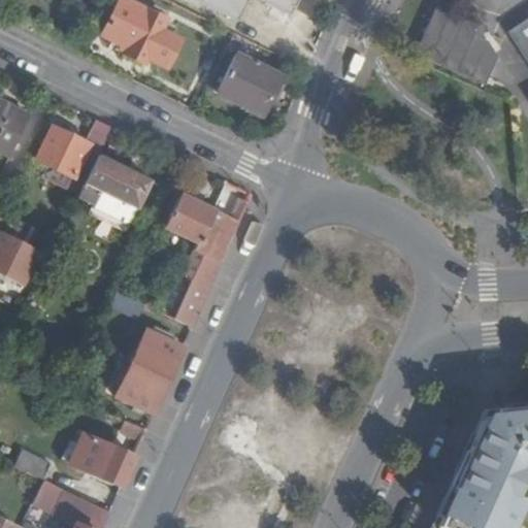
[(143,64),(167,19),(129,0),(119,0),(101,35),(121,45),(119,52),(143,64)]
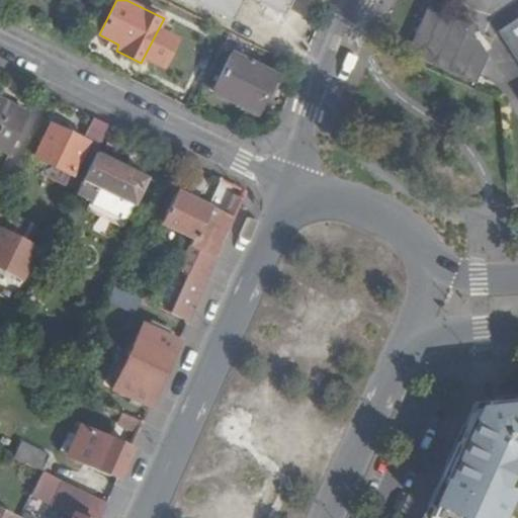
[(191,0),(235,21),(245,0),(258,0),(284,13),(290,0),(191,0)]
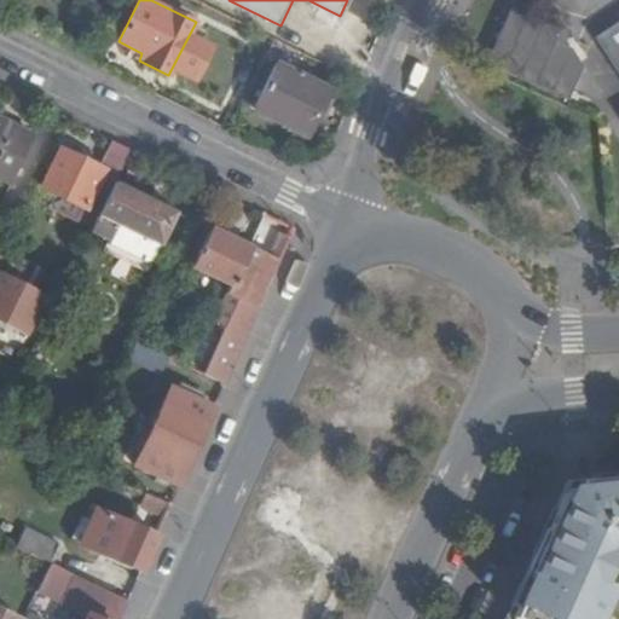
[(568,97),(591,44),(510,10),(487,63),(568,97)]
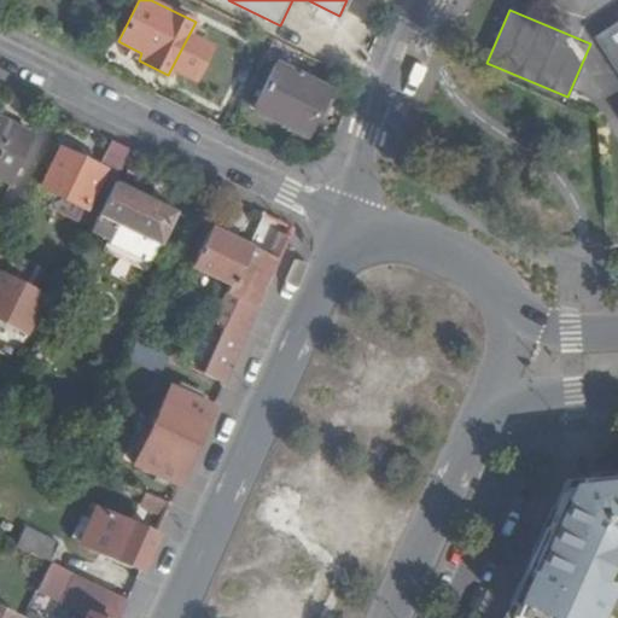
[(617,21),(595,38),(617,73),(617,21)]
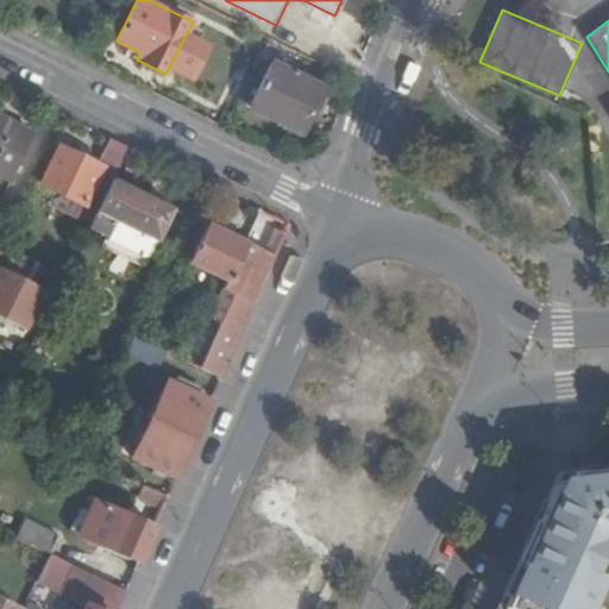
[(299,132),(321,86),(271,62),(249,106),(299,132)]
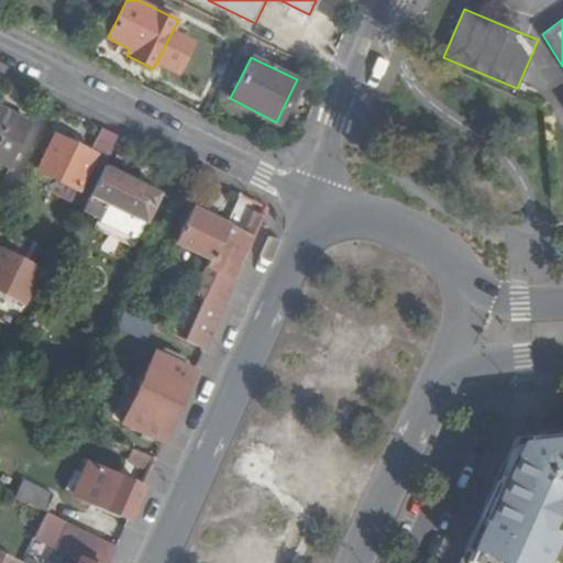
[(0,161),(12,167),(33,127),(0,110),(0,161)]
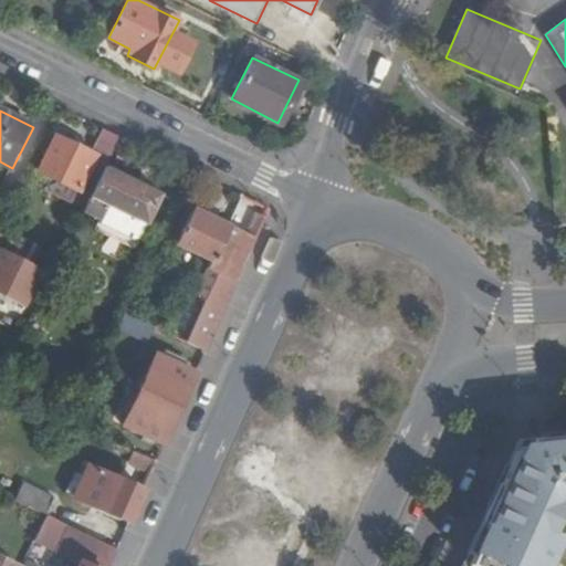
[(121,137),(103,127),(88,155),(55,138),(39,171),(77,191),(81,187),(93,192),(106,166),(121,137)]
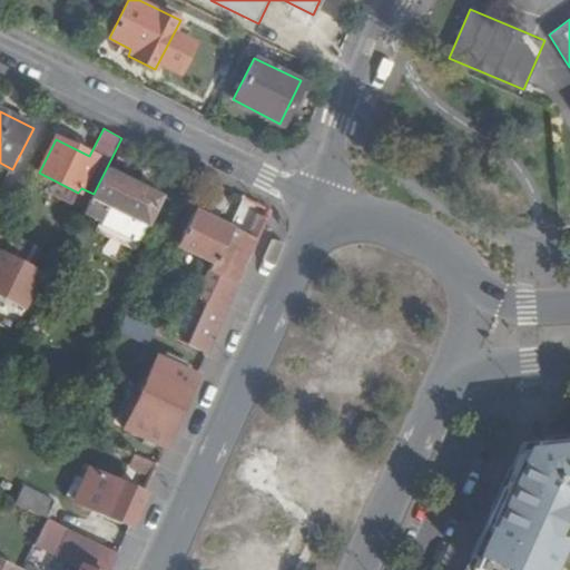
[(107,167),(94,194),(86,212),(105,220),(110,208),(149,226),(164,195),(107,167)]
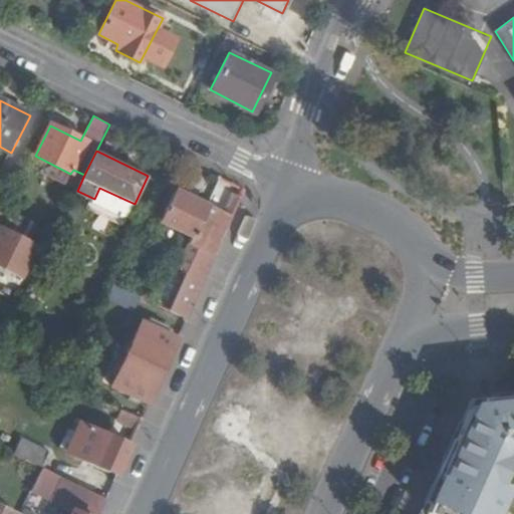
[(135,204),(99,188),(94,199),(92,204),(123,218),(129,216),(135,204)]
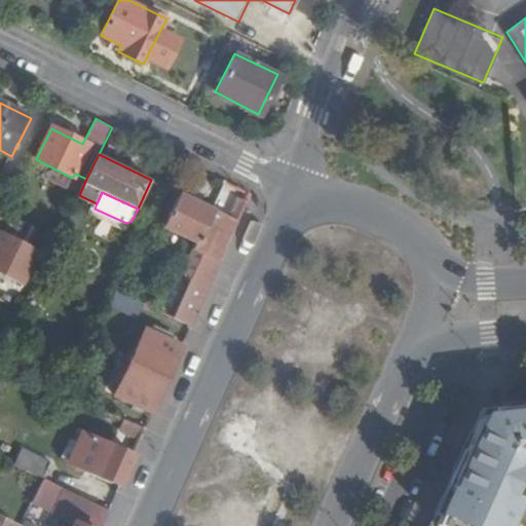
[(201,236),(215,210),(182,194),(166,227),(191,240),(201,236)]
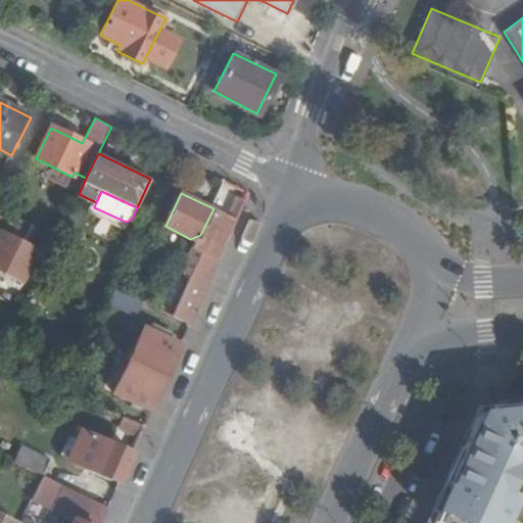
[(0,227),(9,211),(0,205),(0,227)]
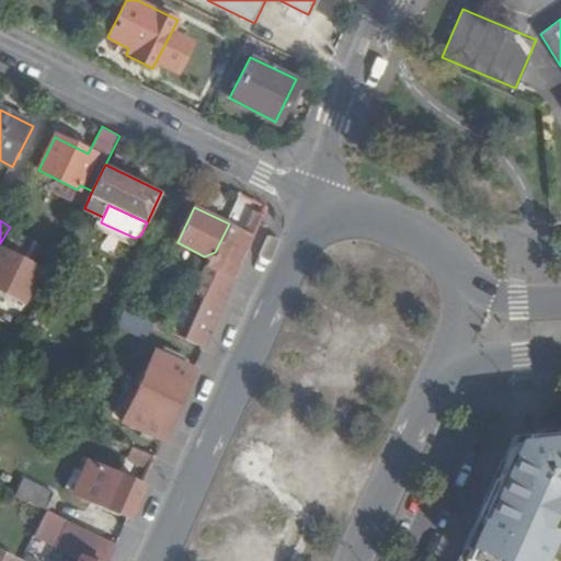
[(255,237),(229,224),(215,252),(199,285),(212,292),(186,340),(205,348),(255,237)]
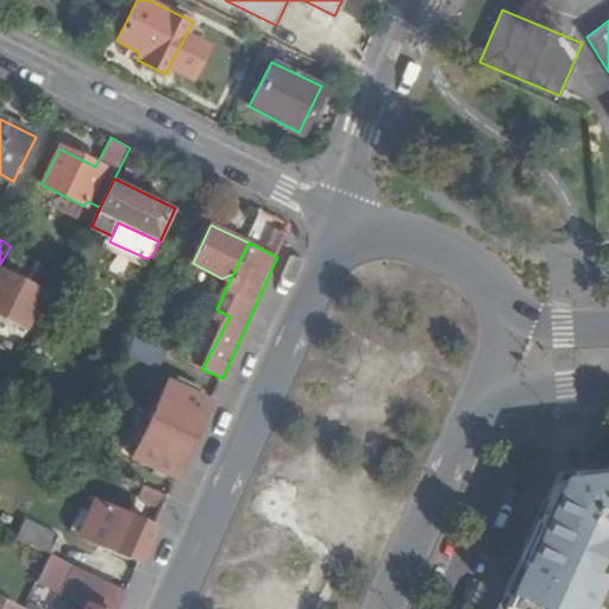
[(43,292),(1,270),(0,271),(0,316),(25,330),(43,292)]
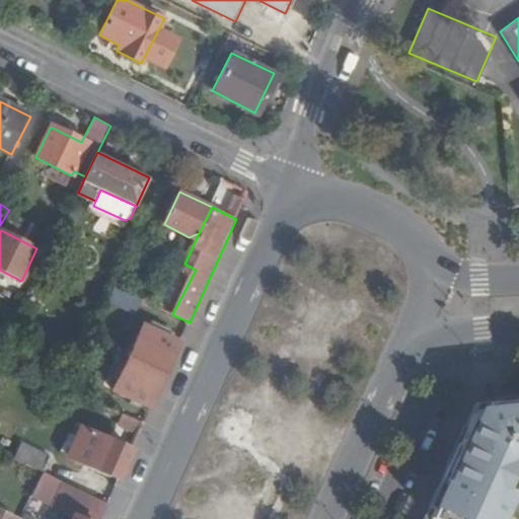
[(146,325),(130,359),(166,376),(181,343),(146,325)]
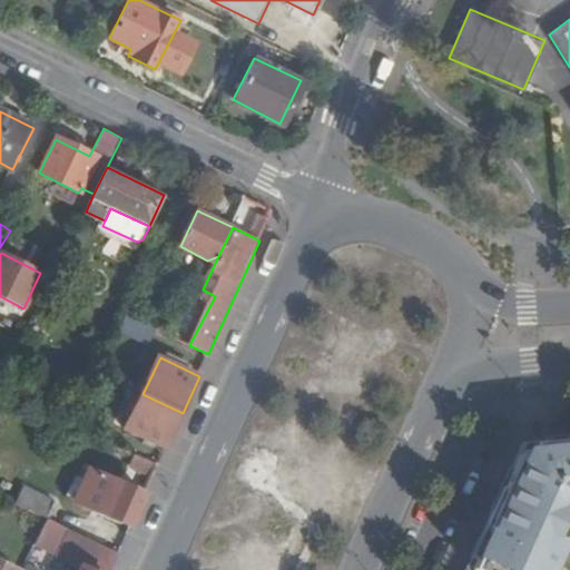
[(183,413),(143,394),(126,429),(166,449),(183,413)]
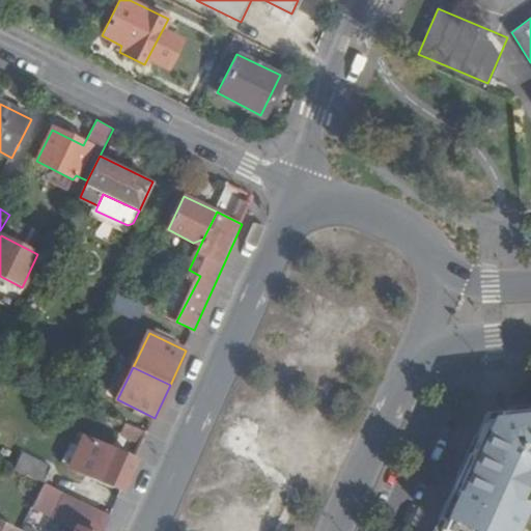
[(500,530),(514,501),(507,498),(515,480),(524,478),(530,477),(530,404),(482,410),(470,437),(475,438),(470,451),(464,449),(426,530),(500,530)]
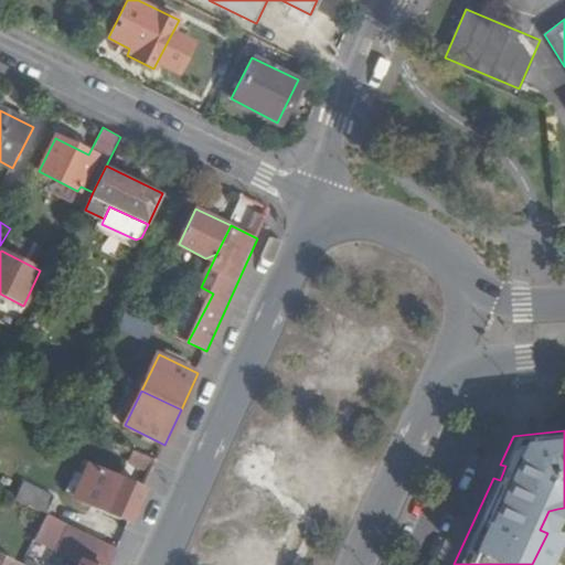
[(147,478),(150,456),(134,454),(130,476),(147,478)]
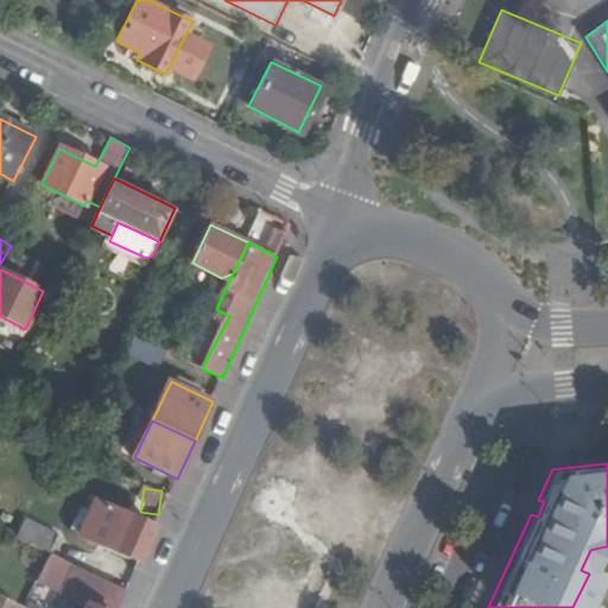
[(538,500),(531,514),(538,517),(544,501),(538,500)]
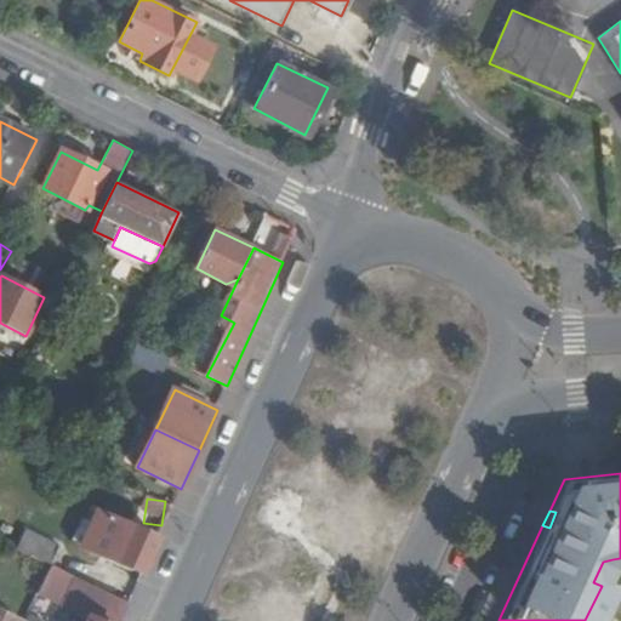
[(95,554),(142,575),(159,540),(110,518),(95,554)]
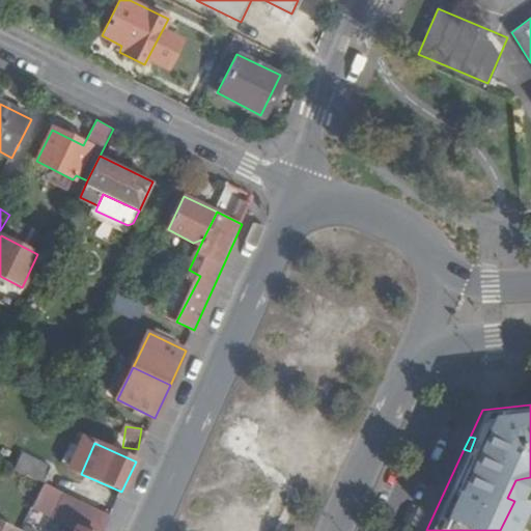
[(15,470),(44,483),(50,471),(22,456),(15,470)]
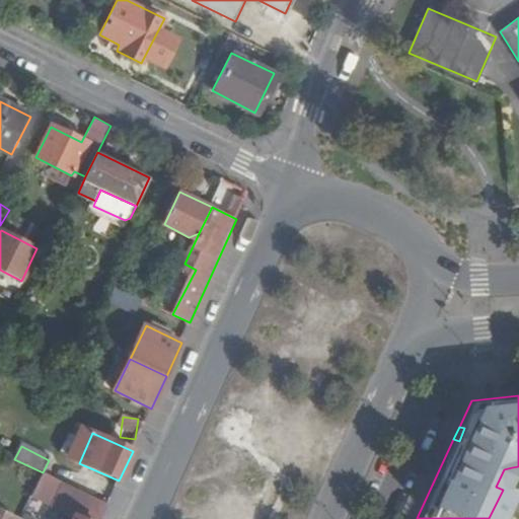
[(496,487),(503,490),(512,467),(504,469),(496,487)]
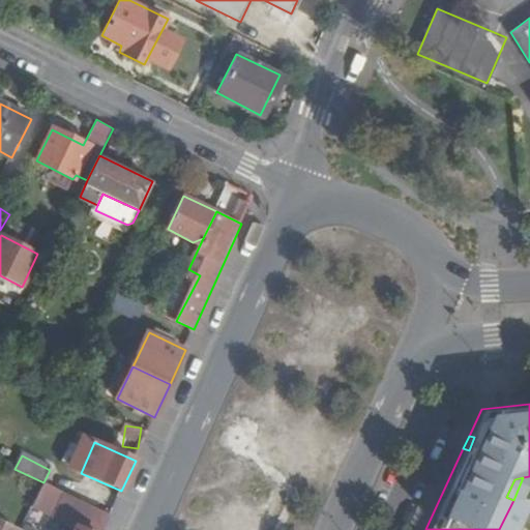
[(104,529),(110,516),(43,482),(33,503),(77,524),(74,529),(104,529)]
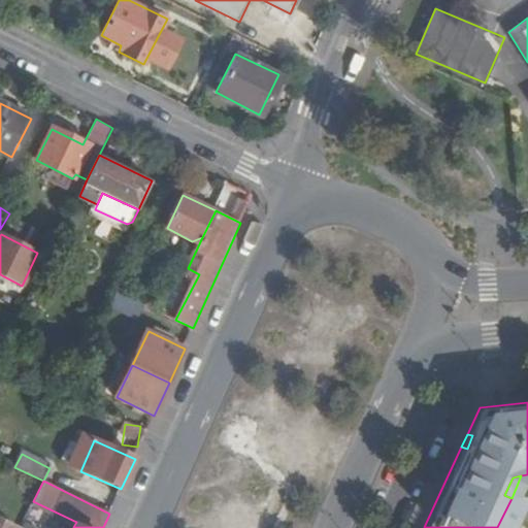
[(19,527),(0,519),(0,527),(19,527)]
